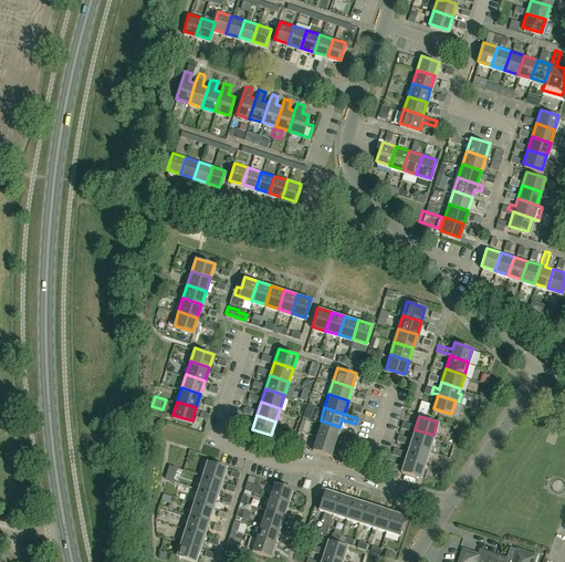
[(335,440),(339,427),(321,420),(316,434),(335,440)]
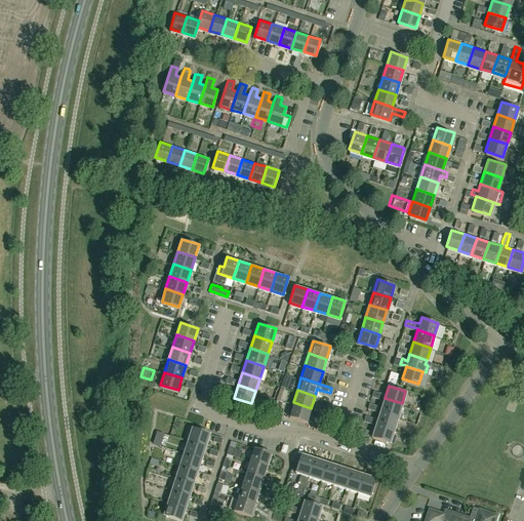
[(398,415),(402,403),(385,398),(380,410),(398,415)]
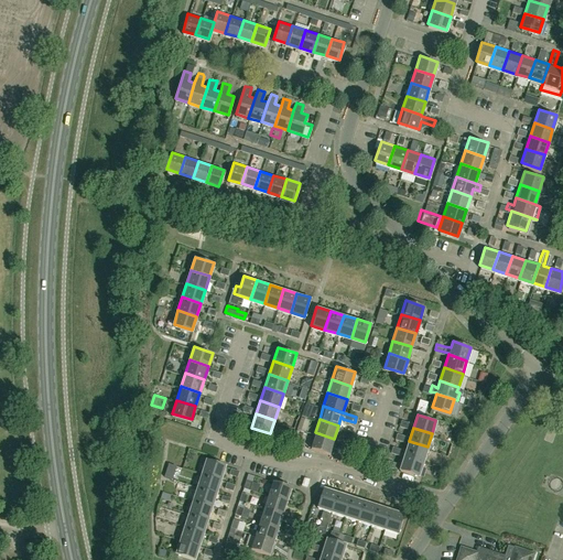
[(329,452),(334,439),(315,432),(311,447),(329,452)]
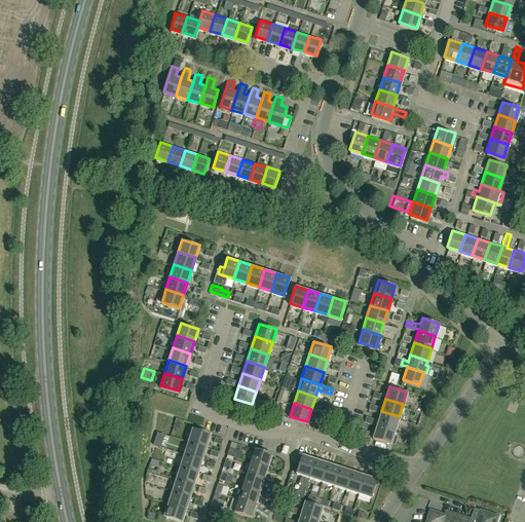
[(395,430),(399,416),(381,411),(377,423),(395,430)]
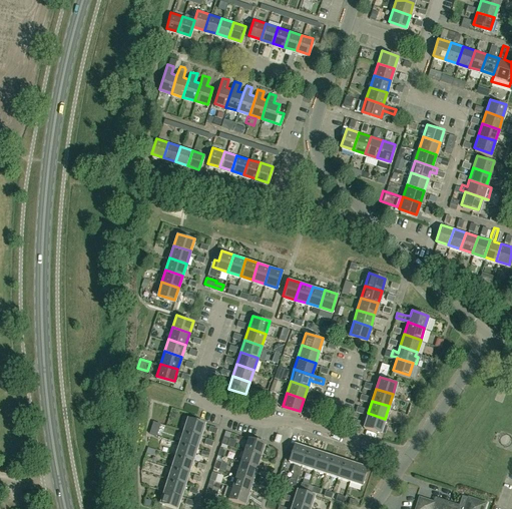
[(381,431),(385,419),(368,413),(364,425),(381,431)]
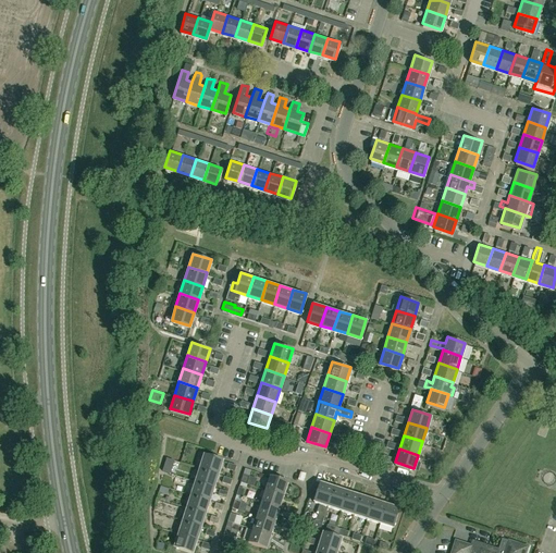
[(202,452),(198,465),(218,471),(222,458),(202,452)]
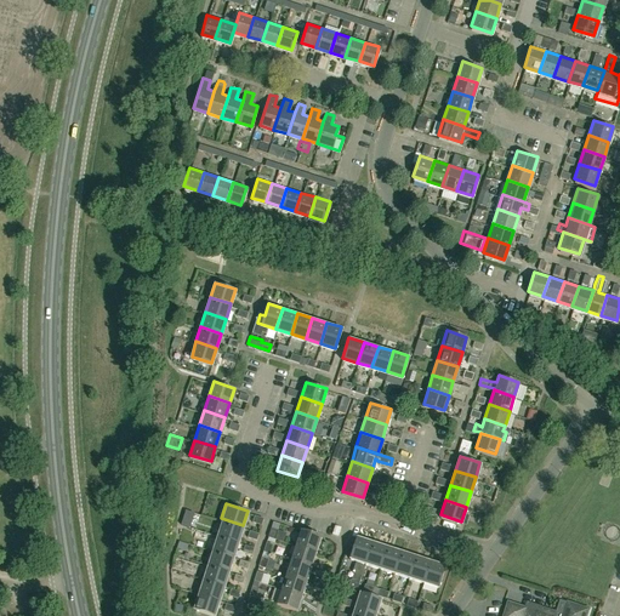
[(238,540),(243,525),(221,518),(216,532),(238,540)]
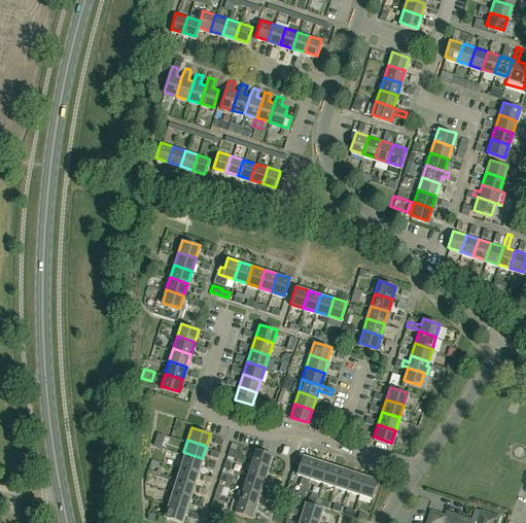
[(253,448),(249,460),(268,466),(272,453),(253,448)]
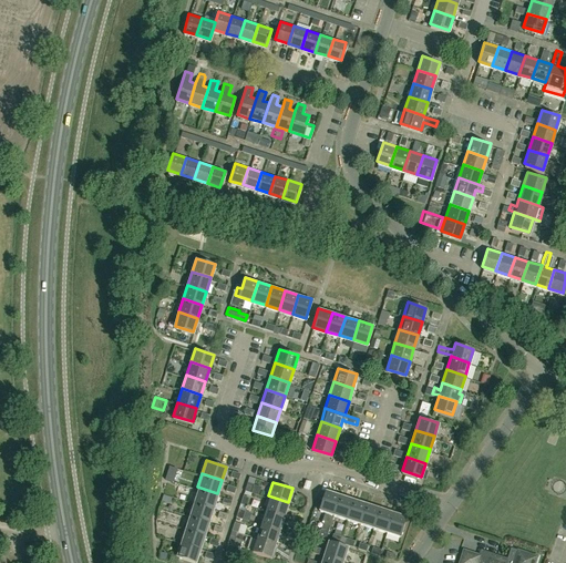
[(213,507),(217,493),(197,487),(193,500),(213,507)]
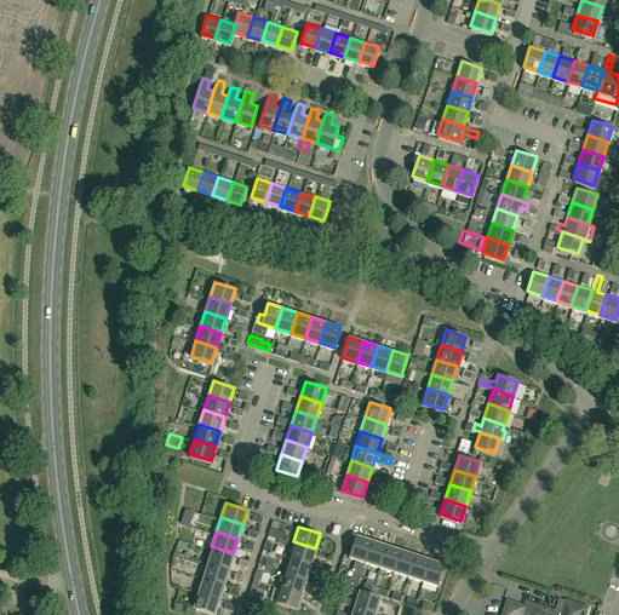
[(364,559),(370,539),(355,534),(349,555),(364,559)]
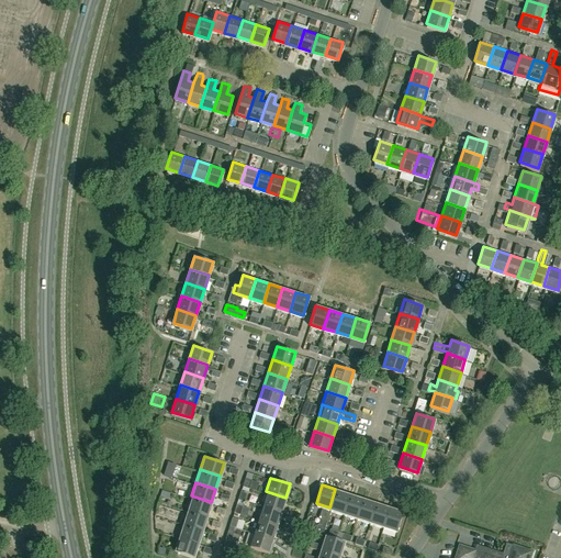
[(343,512),(348,493),(335,489),(329,508),(343,512)]
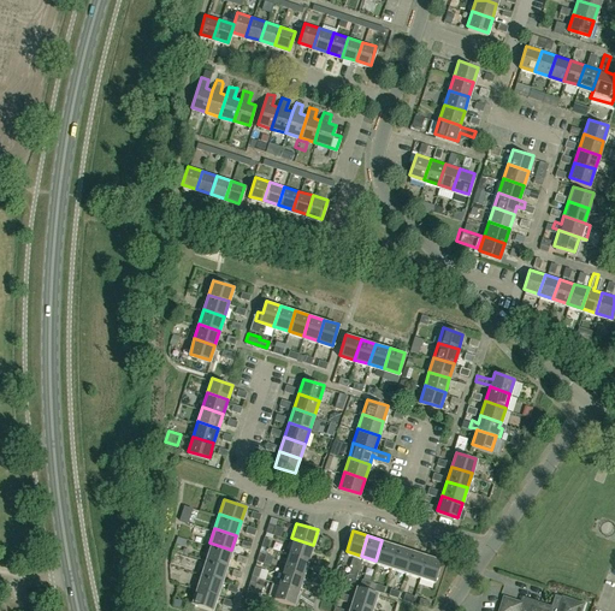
[(308,559),(313,545),(291,538),(288,552),(308,559)]
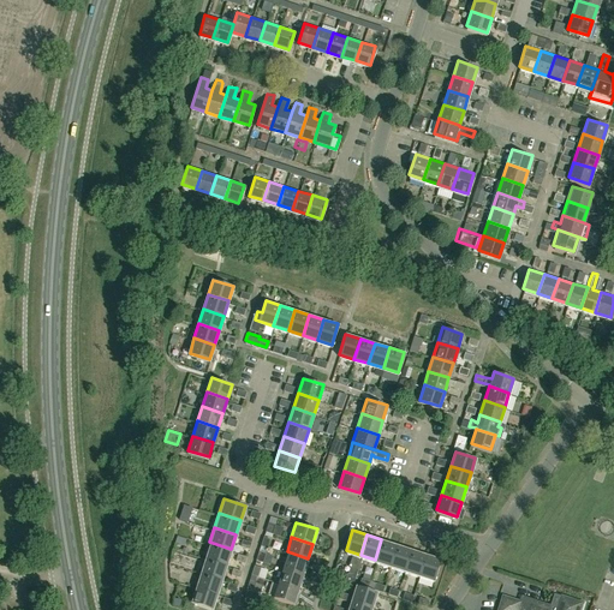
[(389,564),(397,544),(381,539),(375,560),(389,564)]
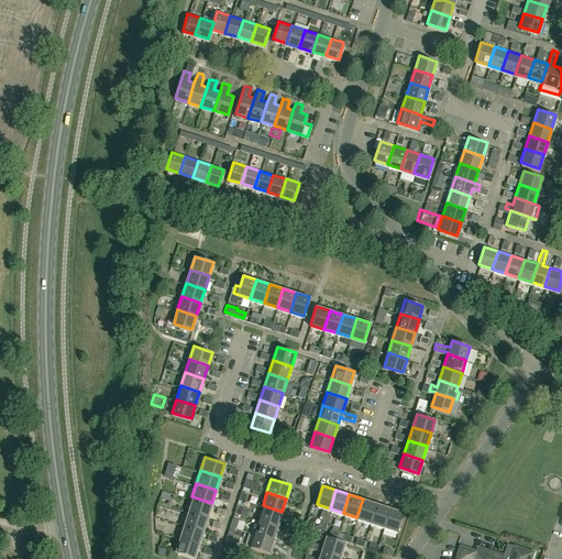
[(207,516),(211,503),(191,496),(187,511),(207,516)]
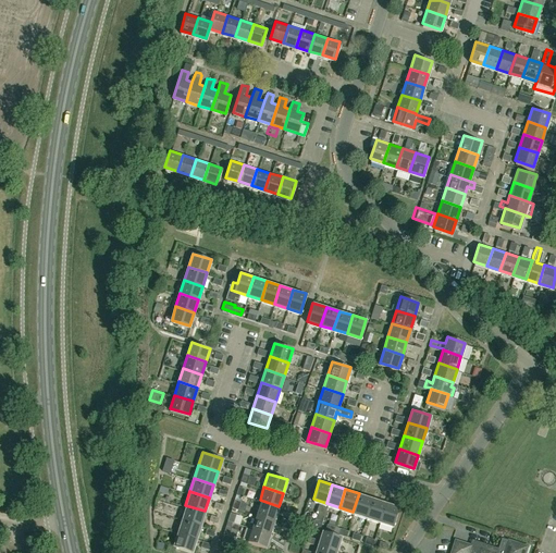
[(366,516),(372,498),(359,493),(353,512),(366,516)]
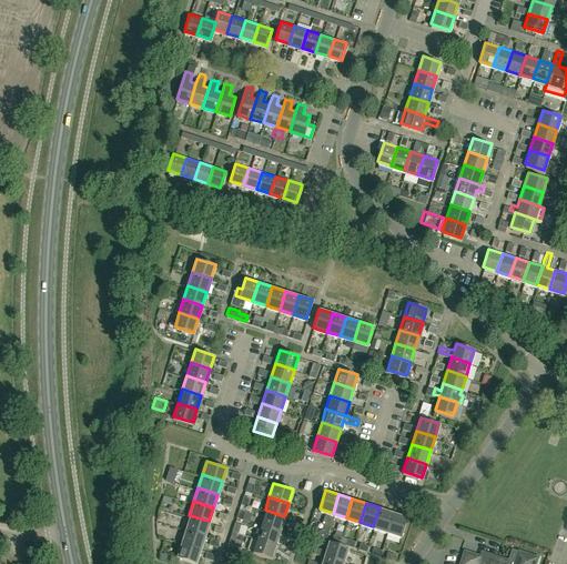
[(386,531),(393,512),(380,507),(373,526),(386,531)]
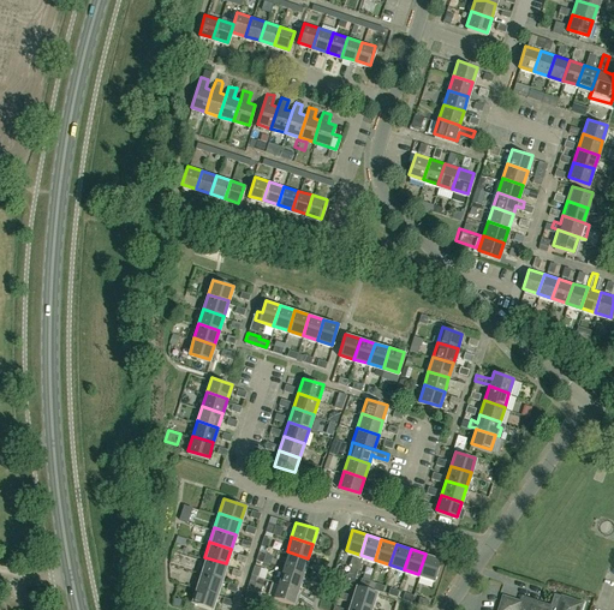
[(303,573),(308,558),(287,551),(282,566),(303,573)]
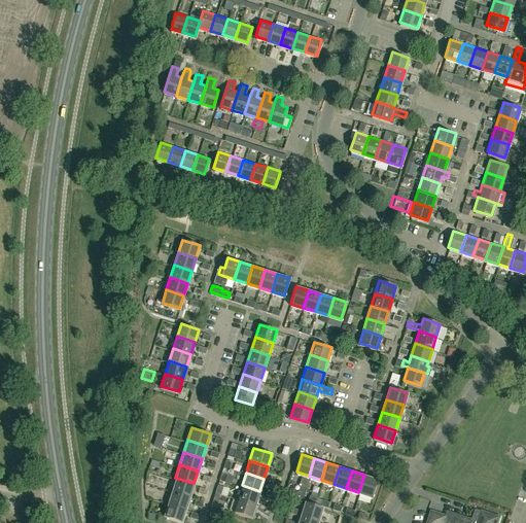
[(377,479),(364,475),(358,492),(371,496),(377,479)]
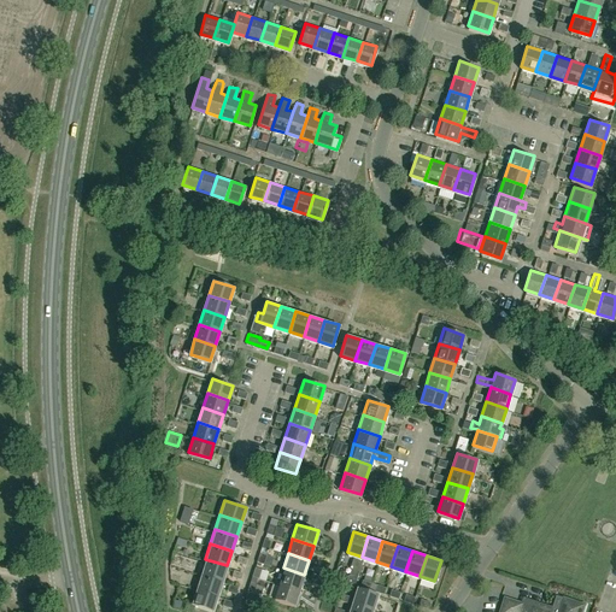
[(222,580),(227,565),(205,559),(200,574),(222,580)]
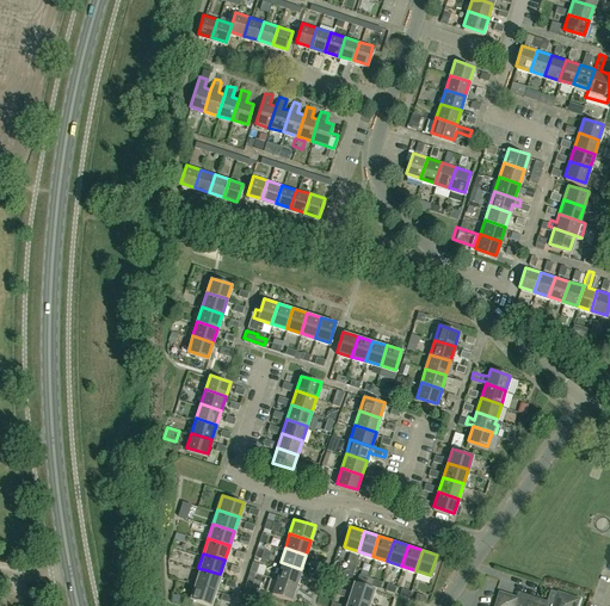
[(322,556),(315,560),(319,567),(326,564),(322,556)]
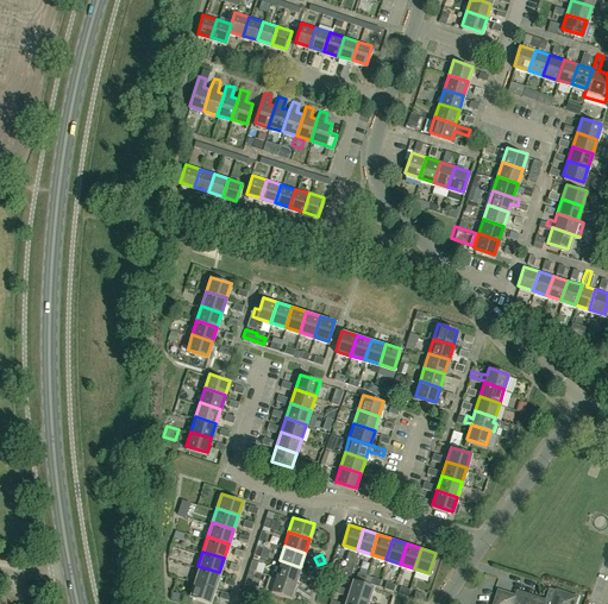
[(295,582),(300,567),(280,560),(275,574),(295,582)]
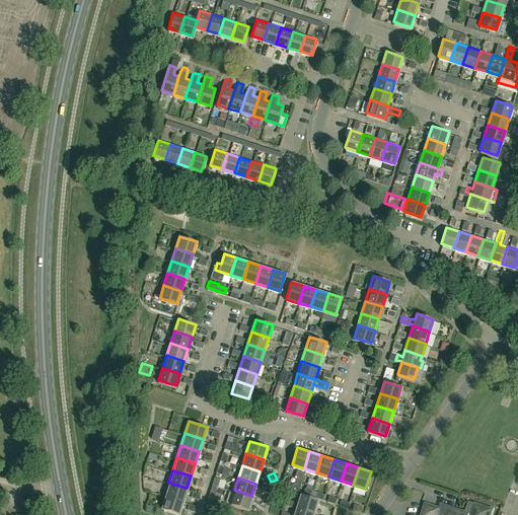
[(182,500),(187,488),(168,483),(164,495),(182,500)]
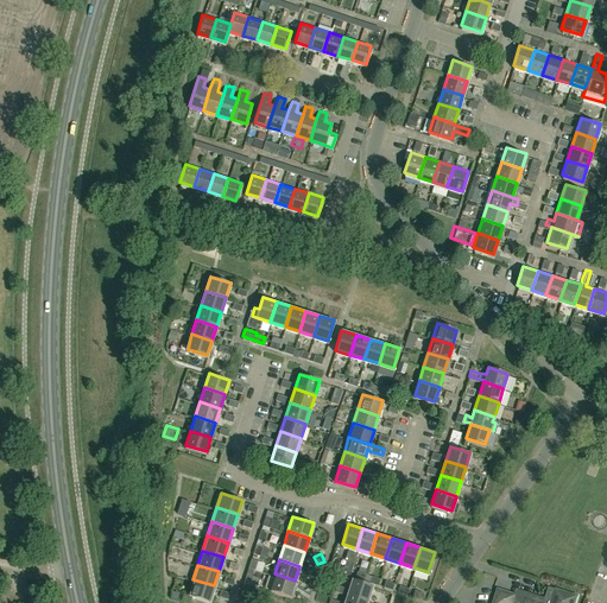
[(290,595),(295,581),(274,573),(270,589),(290,595)]
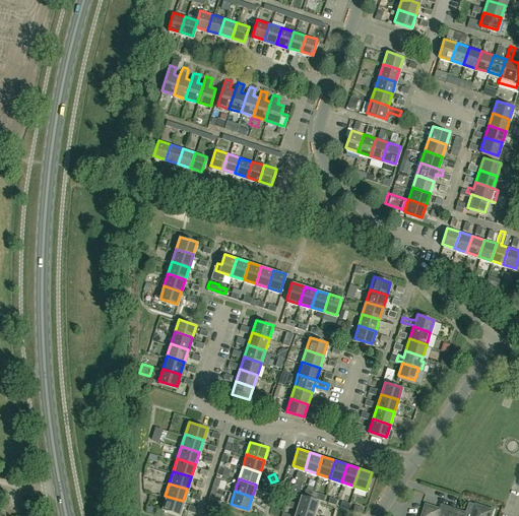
[(300,495),(297,507),(314,513),(318,501),(300,495)]
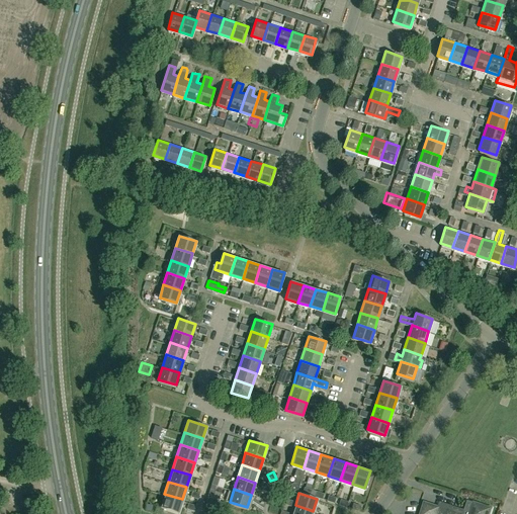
[(178,511),(182,499),(164,494),(160,506),(178,511)]
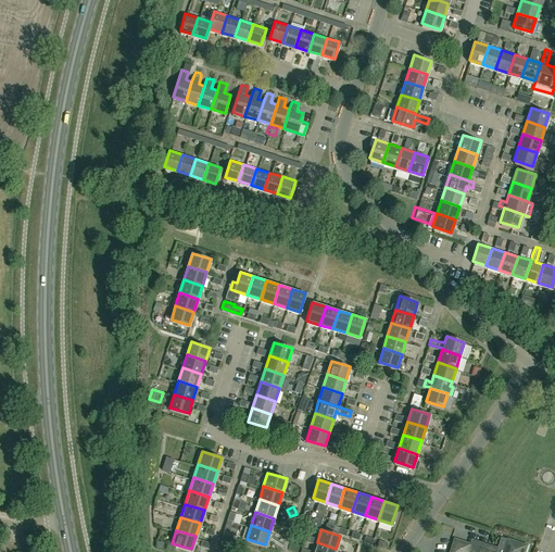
[(500,535),(496,546),(493,551),(522,551),(527,542),(506,536),(506,537),(500,535)]
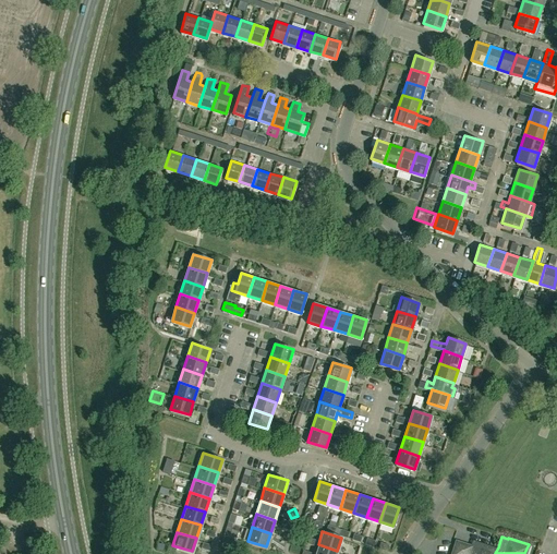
[(495,553),(498,548),(471,539),(465,553),(495,553)]
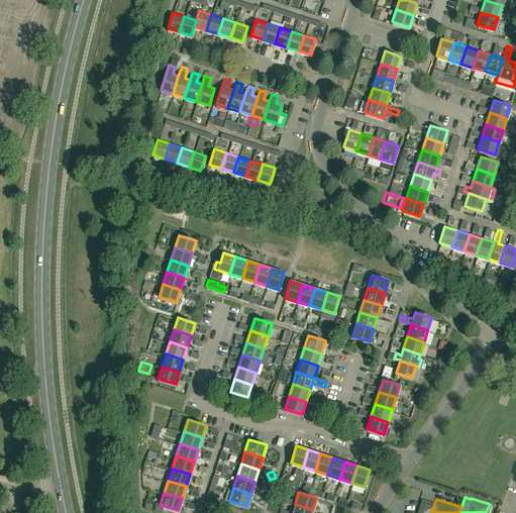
[(310,512),(312,510),(295,504),(291,512),(310,512)]
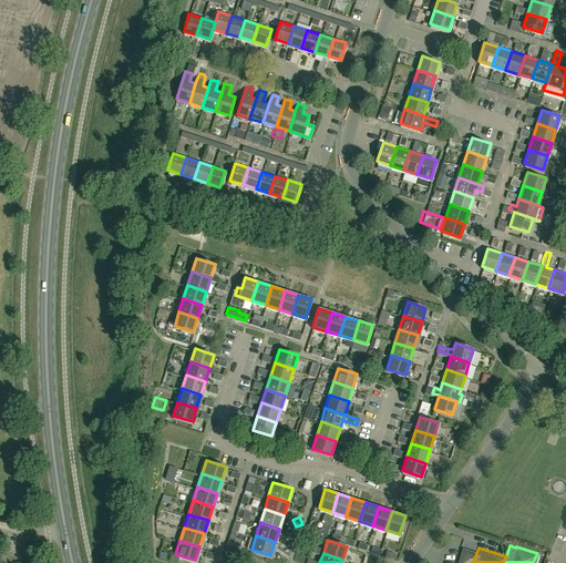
All buildings are outlined.
